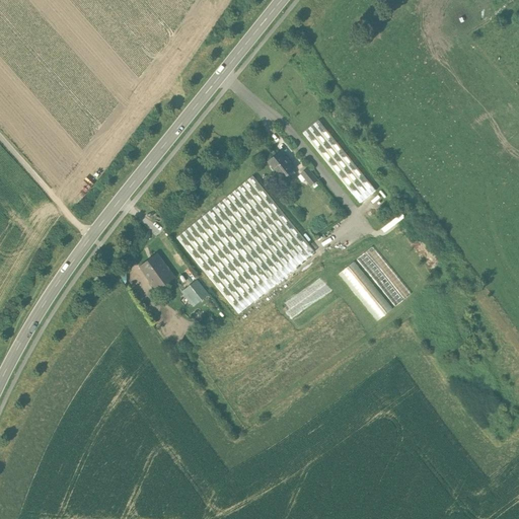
[(357,203),(374,190),(319,117),(302,130),(357,203)]
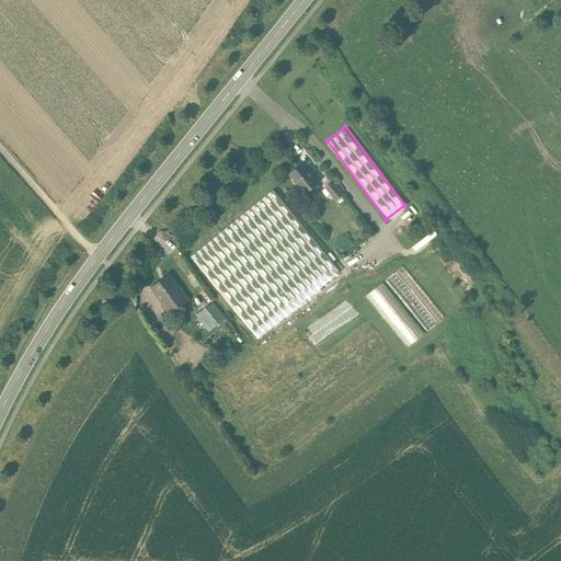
[(319,182),(304,163),(290,174),(306,193),(319,182)]
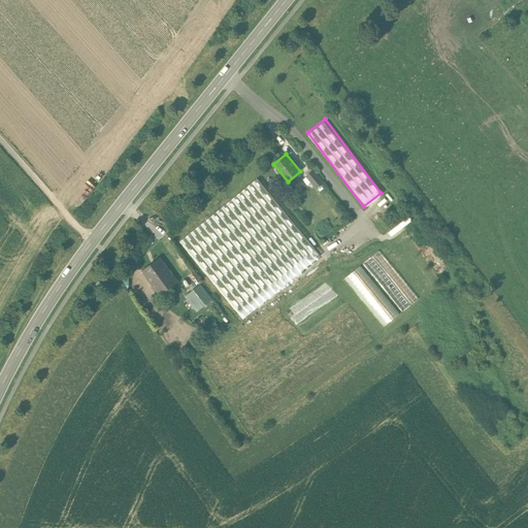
[(323,184),(314,171),(306,176),(317,189),(323,184)]
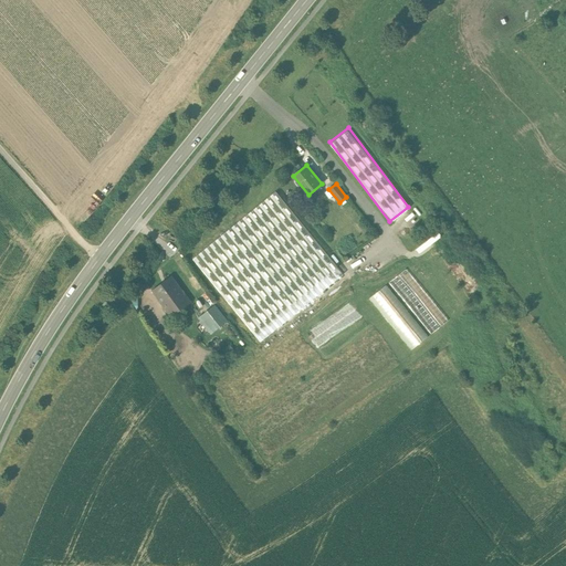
[(276,191),(194,259),(261,342),(344,274),(276,191)]
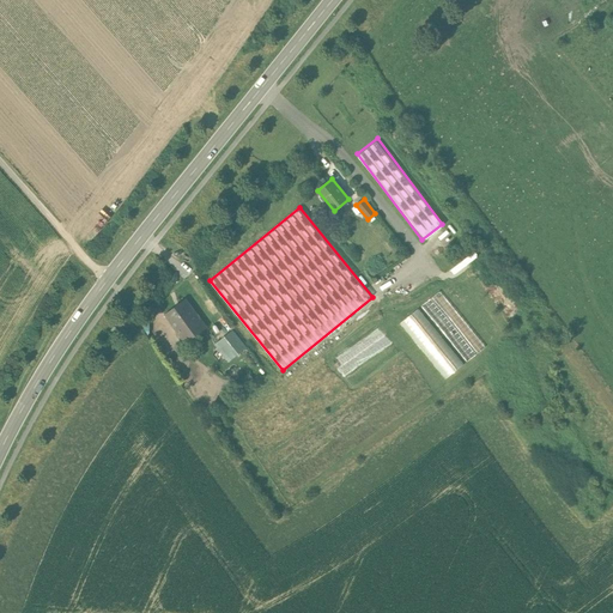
[(453,273),(477,256),(473,252),(449,267),(453,273)]
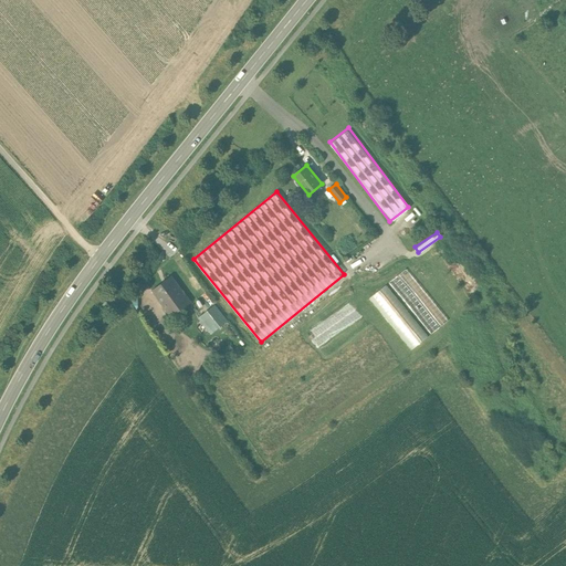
[(171,275),(152,291),(161,304),(170,297),(169,296),(181,287),(171,275)]
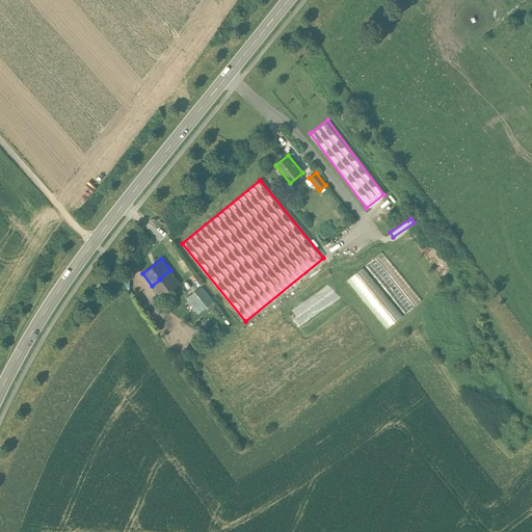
[(346,278),(384,328),(401,316),(363,266),(346,278)]
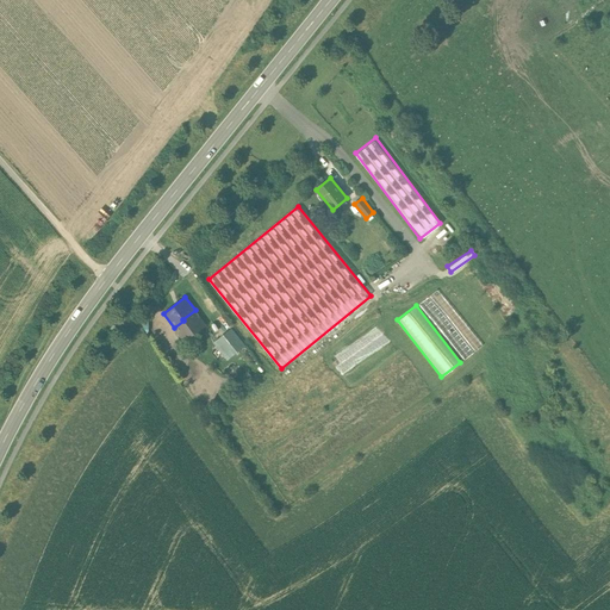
[(195,310),(182,319),(184,321),(174,328),(185,342),(206,325),(195,310)]
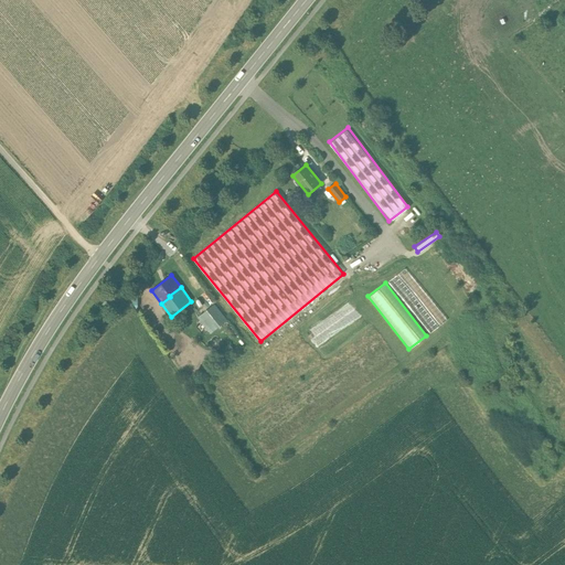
[(214,305),(201,316),(213,331),(226,320),(214,305)]
